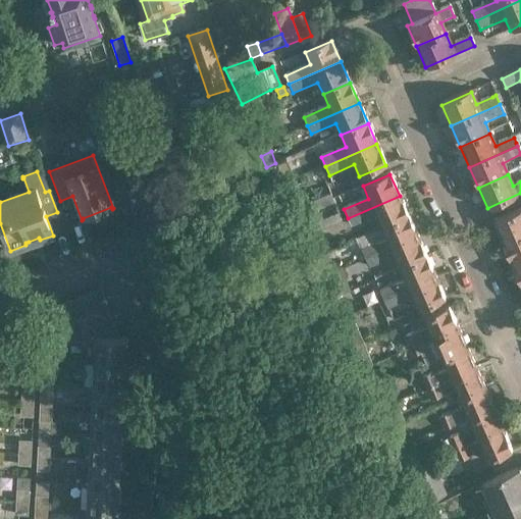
[(287,212),(289,212),(305,205),(294,179),(275,188),(287,212)]
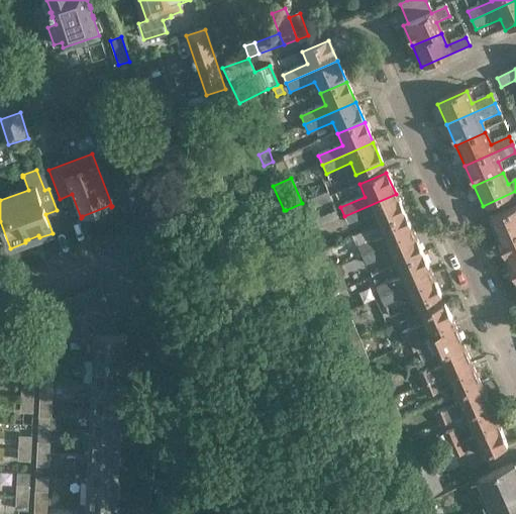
[(331,201),(327,193),(307,201),(311,209),(331,201)]
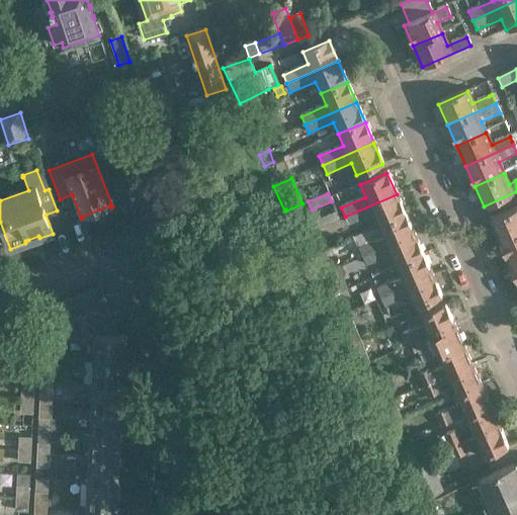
[(405,215),(397,194),(345,217),(349,225),(373,215),(378,226),(405,215)]
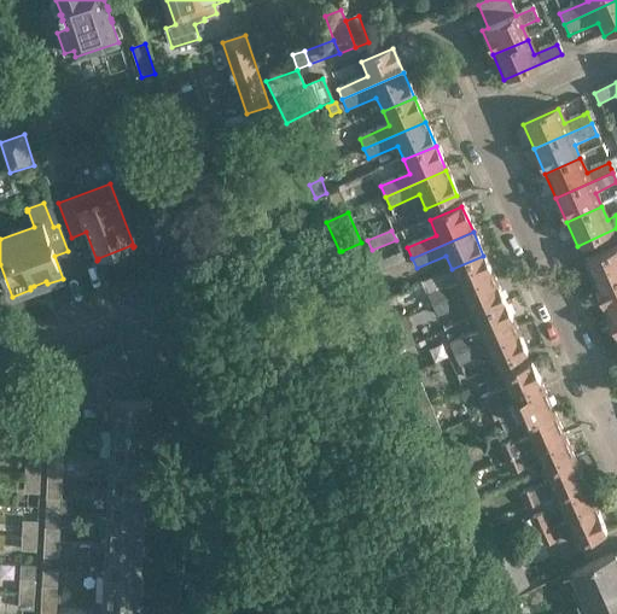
[(354,282),(366,278),(374,274),(361,243),(342,251),(354,282)]
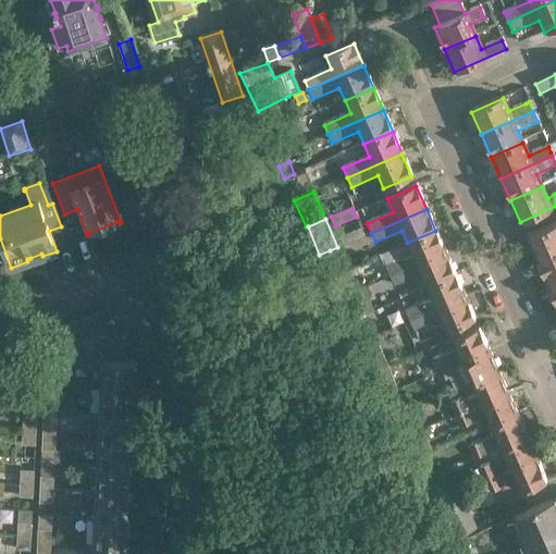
[(536,260),(555,251),(555,225),(527,238),(536,260)]
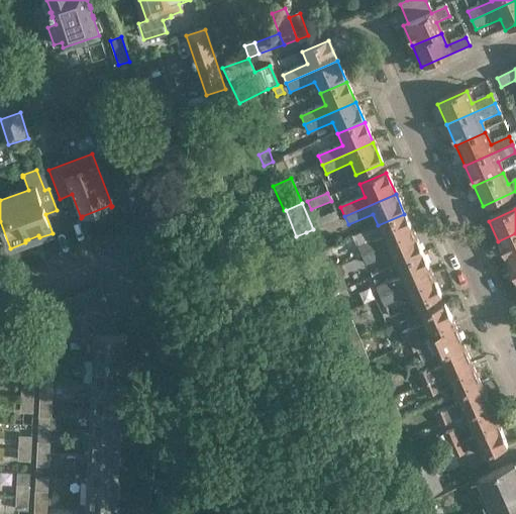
[(404,214),(378,225),(383,237),(358,248),(362,257),(413,234),(404,214)]
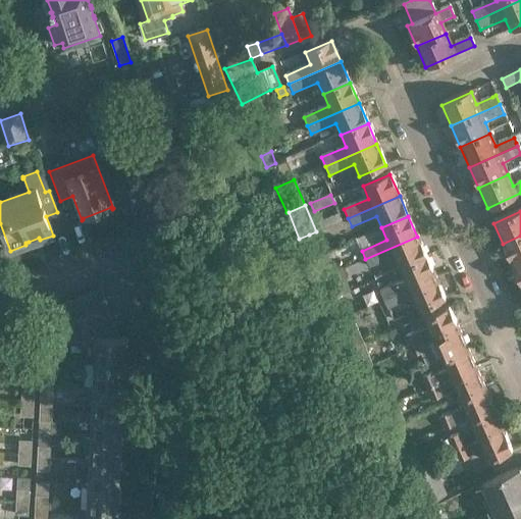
[(316,231),(299,239),(307,259),(324,252),(316,231)]
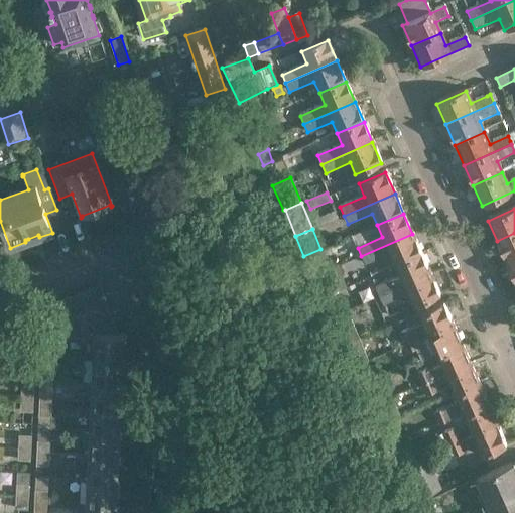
[(506,261),(514,257),(514,233),(497,241),(506,261)]
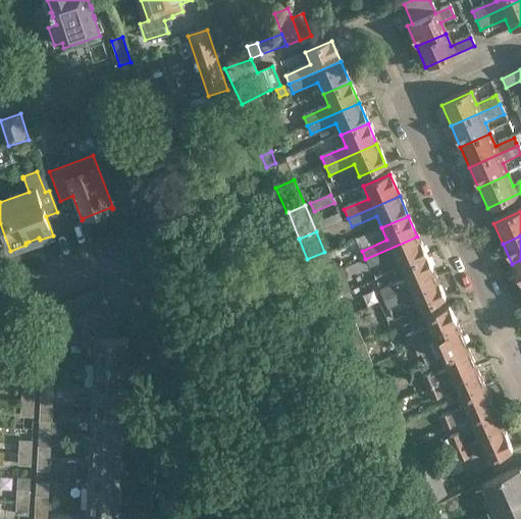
[(417,237),(365,259),(369,267),(394,256),(399,268),(426,257),(417,237)]
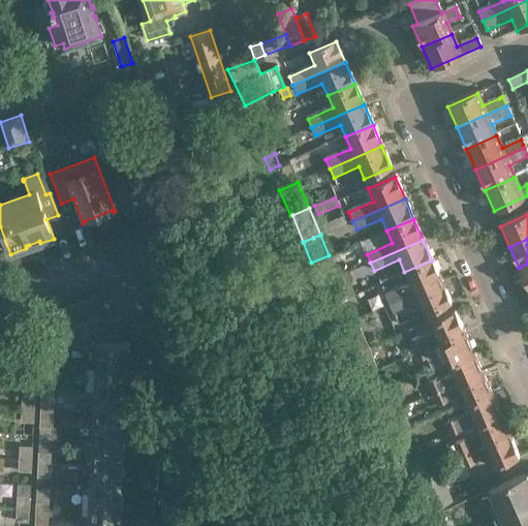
[(432,260),(404,272),(409,284),(384,296),(389,304),(441,281),(432,260)]
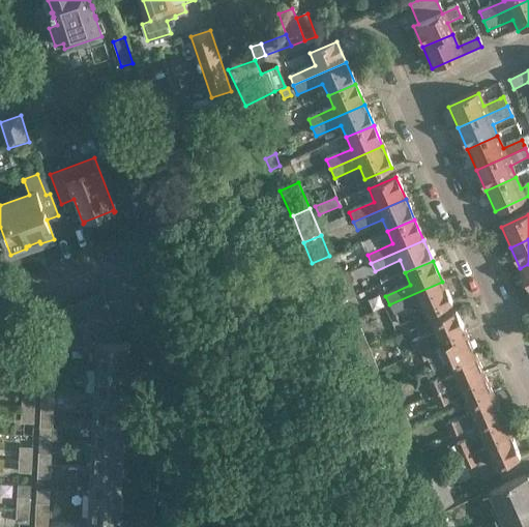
[(318,268),(322,280),(331,275),(327,264),(318,268)]
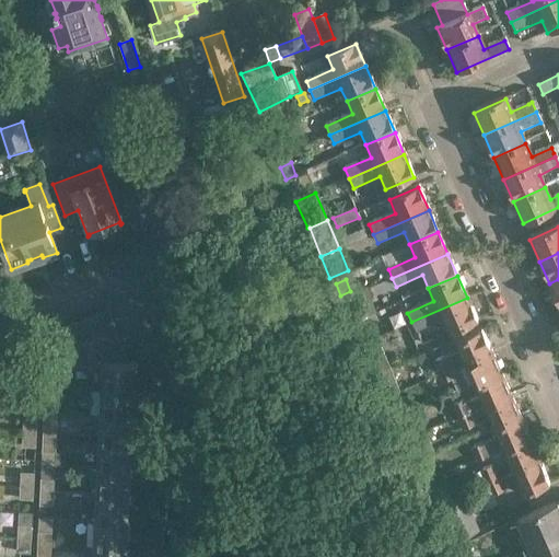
[(558,305),(558,279),(549,283),(558,305)]
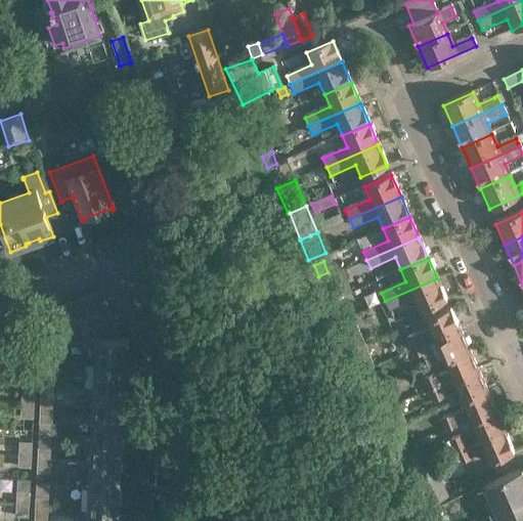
[(343,272),(320,280),(330,303),(351,294),(343,272)]
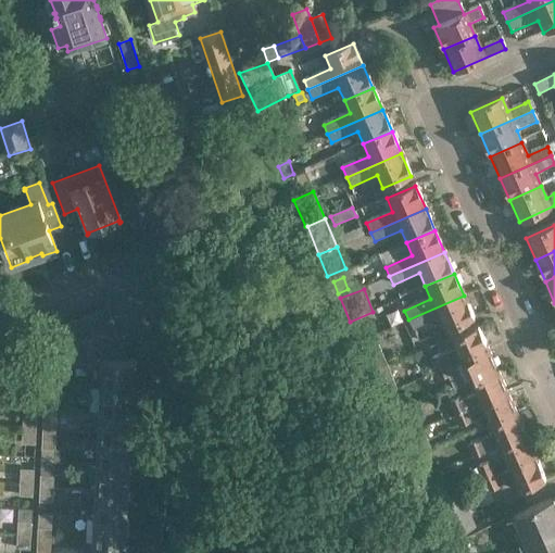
[(474,318),(464,296),(408,319),(413,329),(439,317),(444,330),(474,318)]
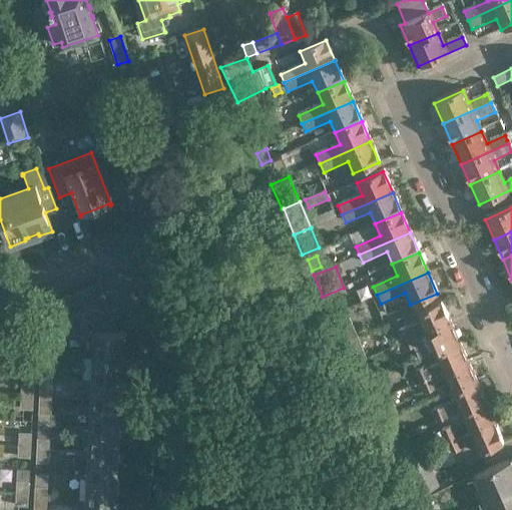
[(87,290),(94,311),(106,307),(98,286),(87,290)]
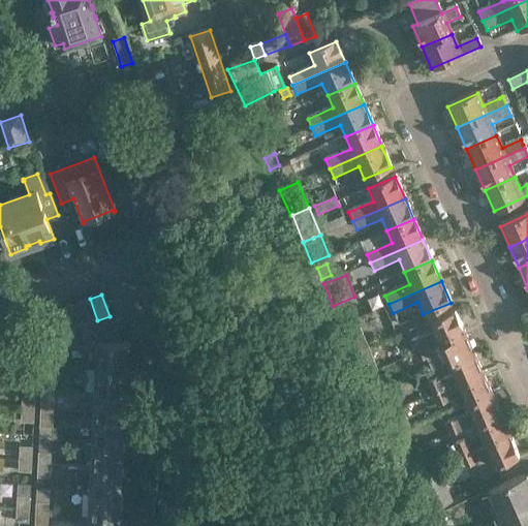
[(86,325),(88,323),(97,320),(90,299),(78,304),(86,325)]
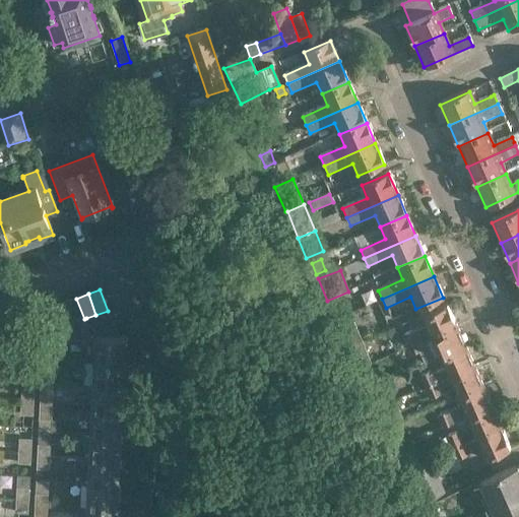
[(339,296),(327,301),(325,302),(332,317),(346,312),(339,296)]
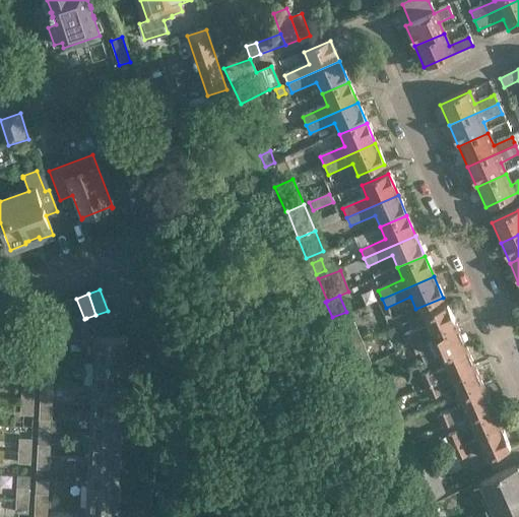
[(73,323),(84,319),(76,299),(65,303),(73,323)]
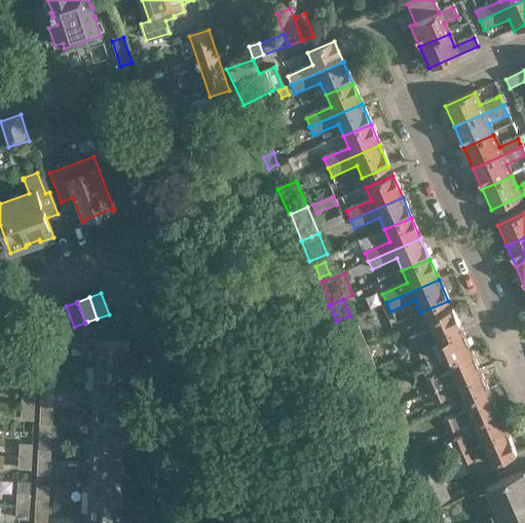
[(54,310),(63,331),(74,327),(66,306),(54,310)]
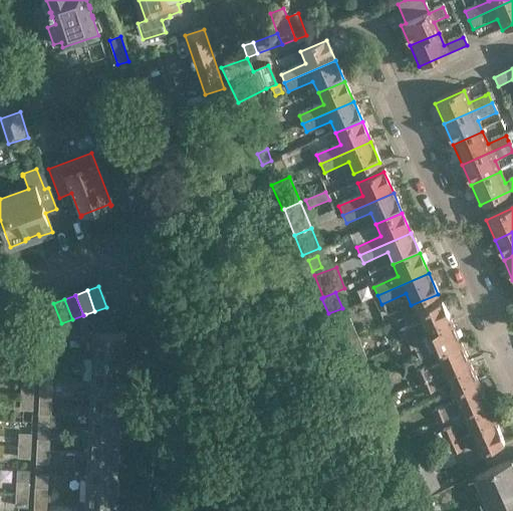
[(428,334),(451,324),(442,303),(418,313),(422,322),(407,329),(407,328),(398,332),(403,343),(412,339),(427,333),(428,334)]
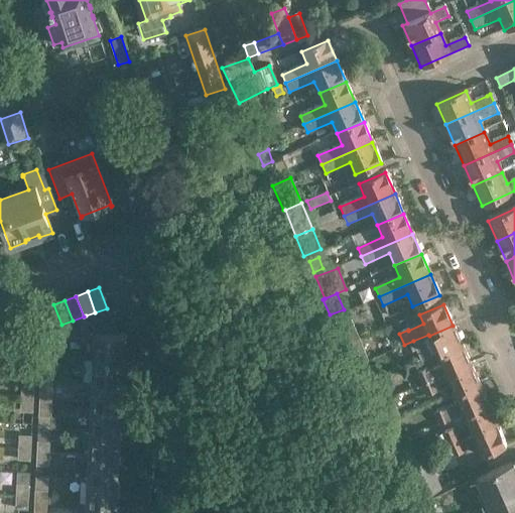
[(91,328),(111,319),(107,308),(95,312),(86,315),(91,328)]
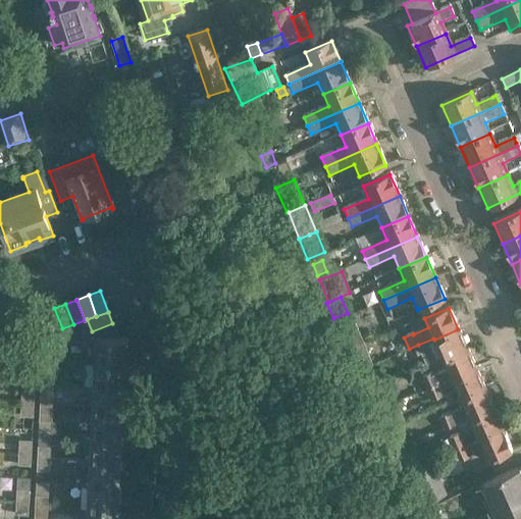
[(349,353),(363,346),(351,315),(334,322),(349,353)]
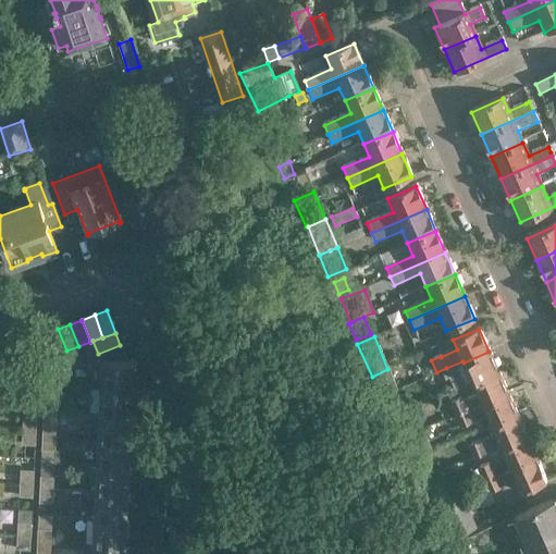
[(120,345),(98,354),(101,361),(126,362),(120,345)]
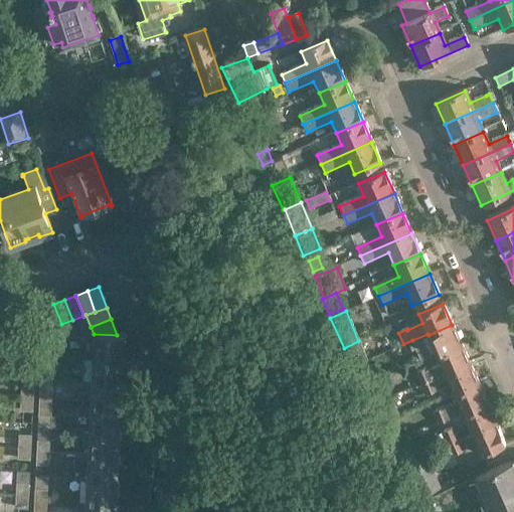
[(452,325),(429,335),(437,355),(461,345),(452,325)]
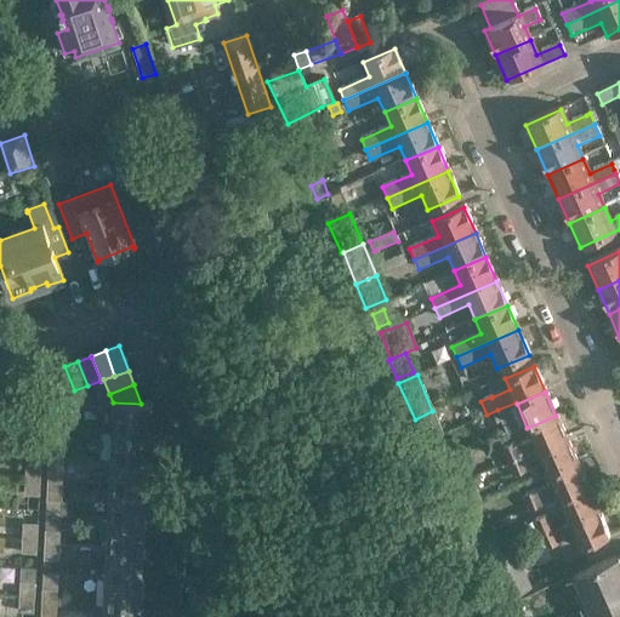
[(141,404),(113,403),(106,403),(104,416),(112,416),(111,433),(147,435),(148,405),(141,404)]
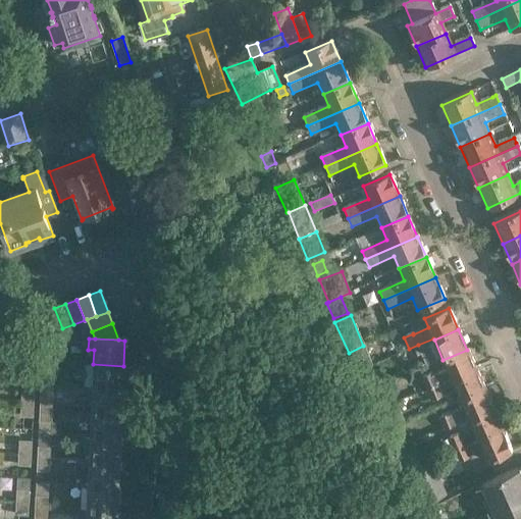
[(418,345),(409,349),(414,362),(423,357),(418,345)]
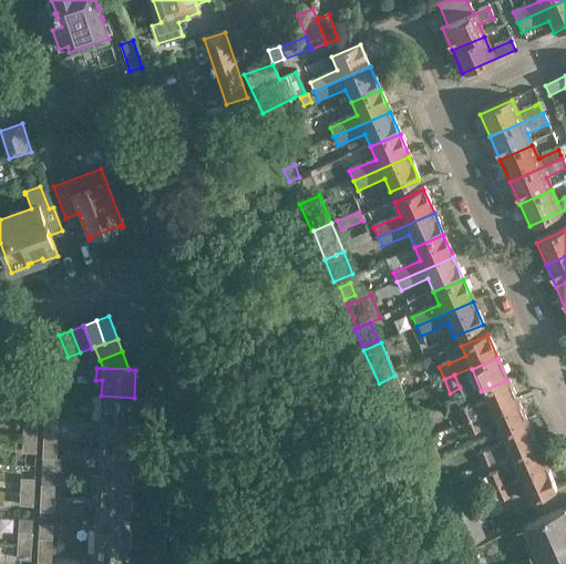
[(394,376),(379,383),(388,403),(403,397),(394,376)]
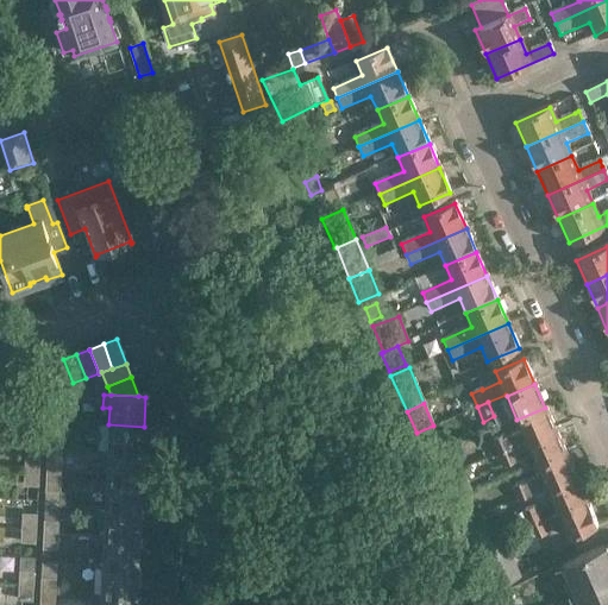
[(49,422),(63,423),(64,408),(49,408),(49,422)]
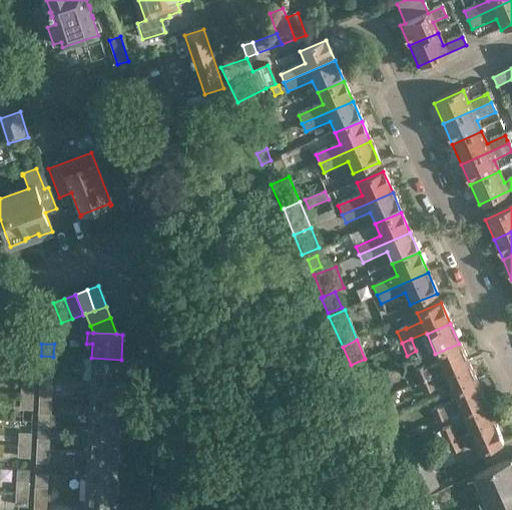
[(440,364),(430,369),(425,371),(424,367),(414,372),(420,384),(467,363),(459,344),(435,354),(440,364)]
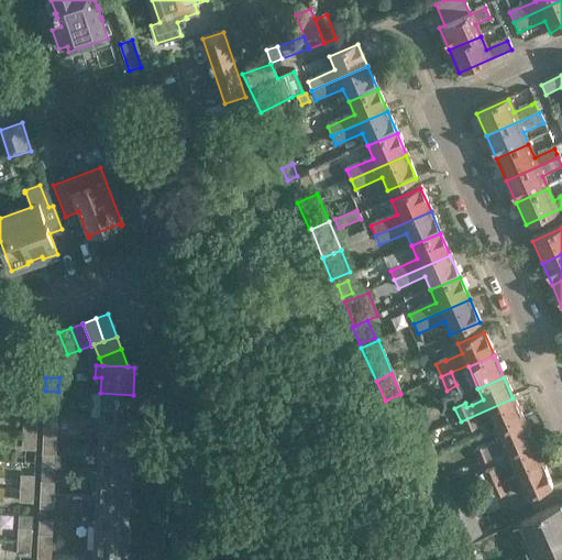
[(57,405),(58,392),(45,391),(44,404),(43,417),(57,417),(58,405),(57,405)]
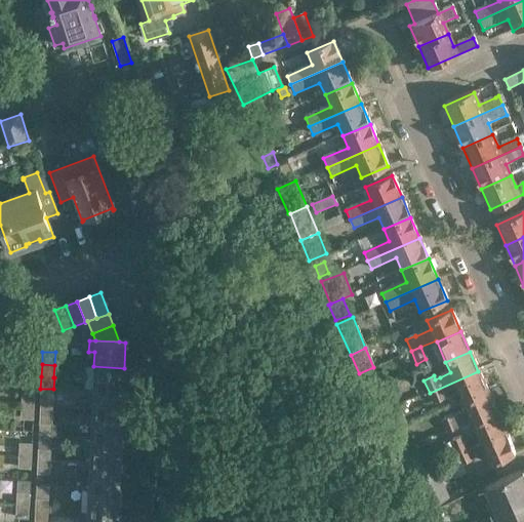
[(124,368),(93,366),(92,391),(123,393),(124,368)]
